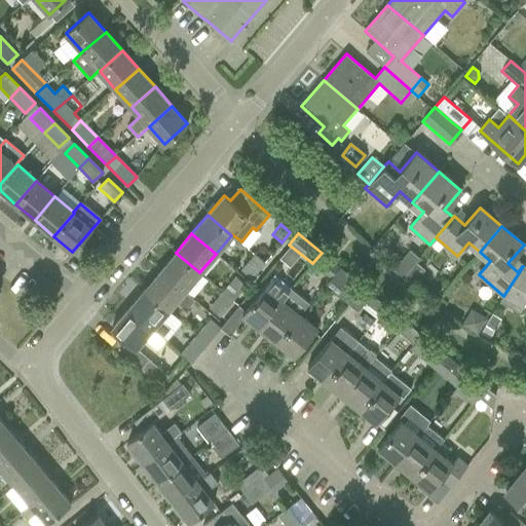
[(402,277),(419,258),(410,250),(392,269),(402,277)]
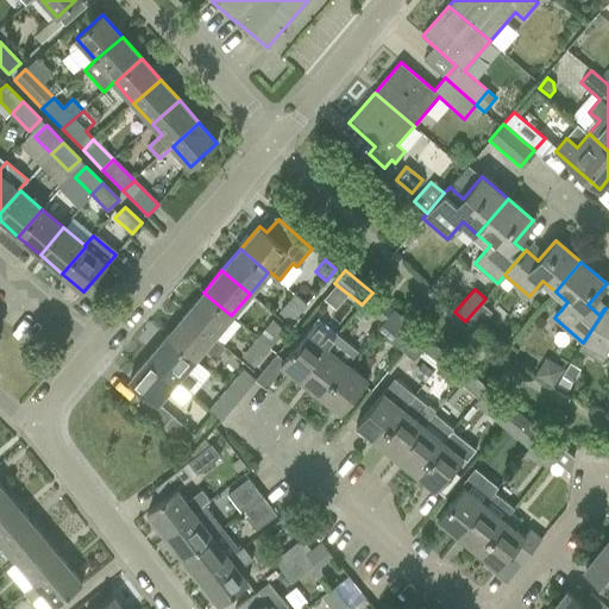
[(203,293),(186,314),(213,337),(231,315),(203,293)]
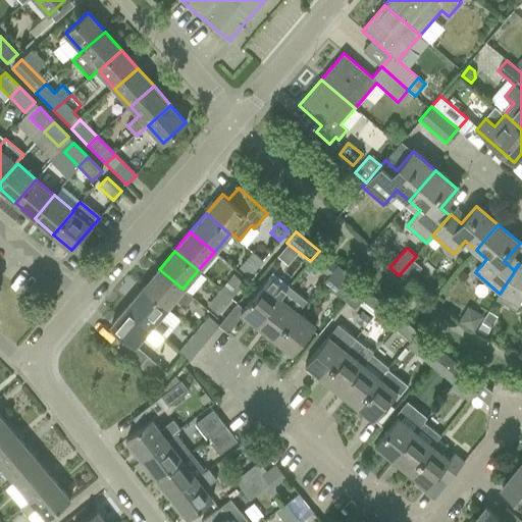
[(319,251),(310,261),(327,276),(336,265),(319,251)]
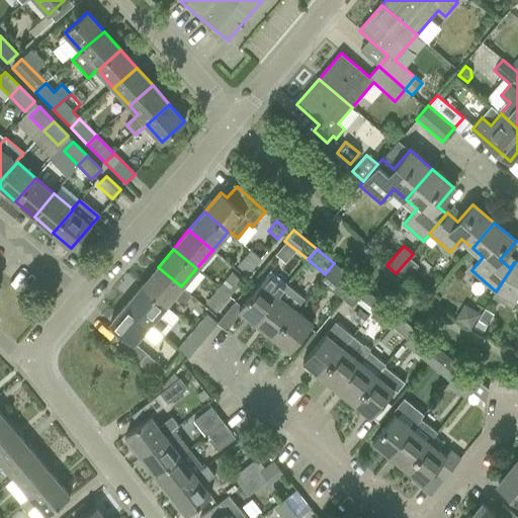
[(247,275),(261,259),(251,250),(237,266),(247,275)]
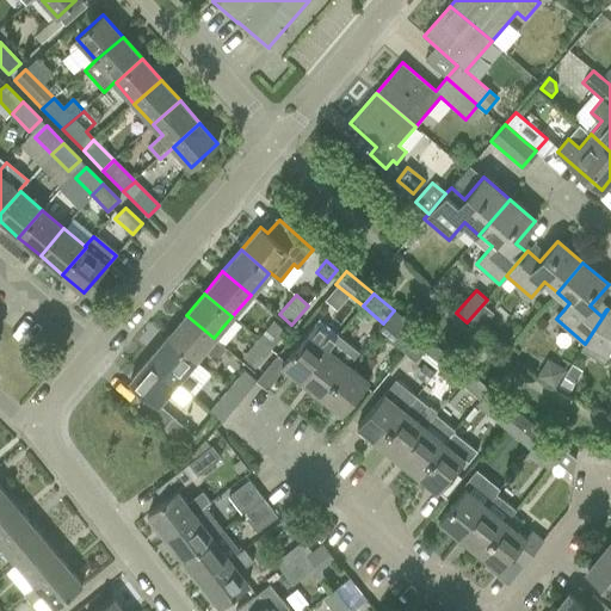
[(610,310),(608,309),(585,344),(586,345),(588,340),(610,352),(610,310)]
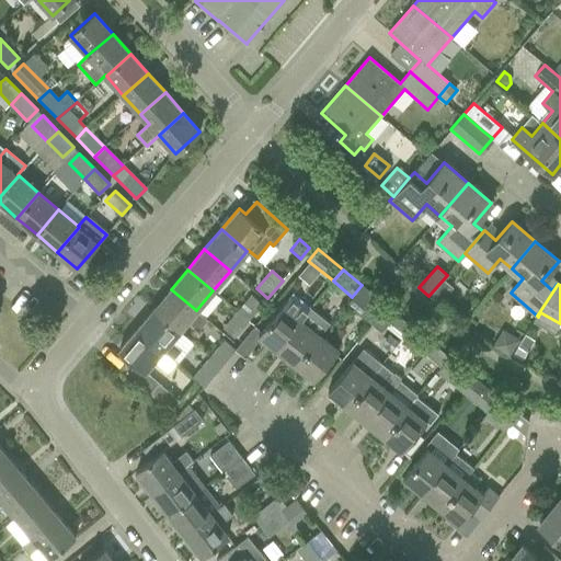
[(196,310),(171,289),(153,309),(179,331),(187,321),(197,330),(207,320),(196,310)]
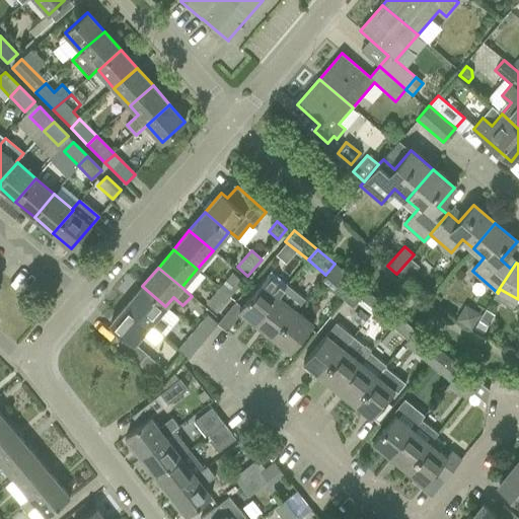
[(241,306),(238,309),(241,311),(256,323),(285,289),(288,285),(271,271),(268,275),(267,274),(261,282),(241,306)]
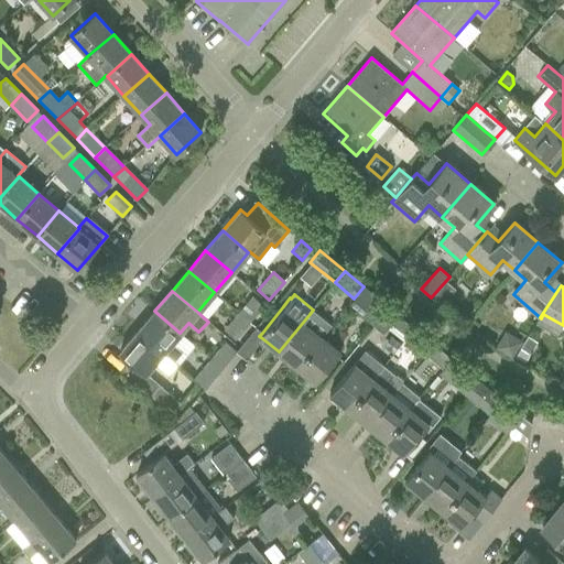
[(238,313),(250,323),(264,306),(252,296),(238,313)]
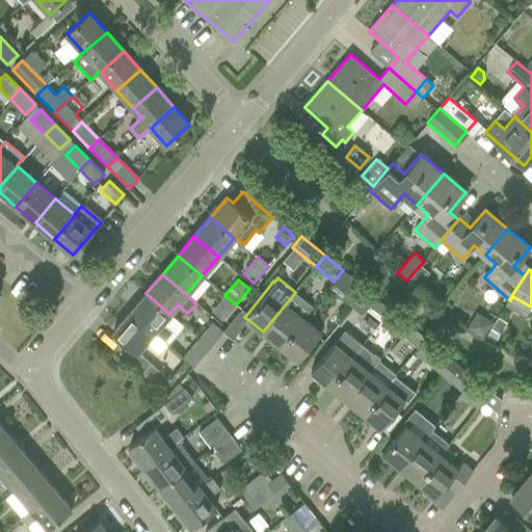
[(356,282),(350,290),(342,300),(351,309),(367,290),(356,282)]
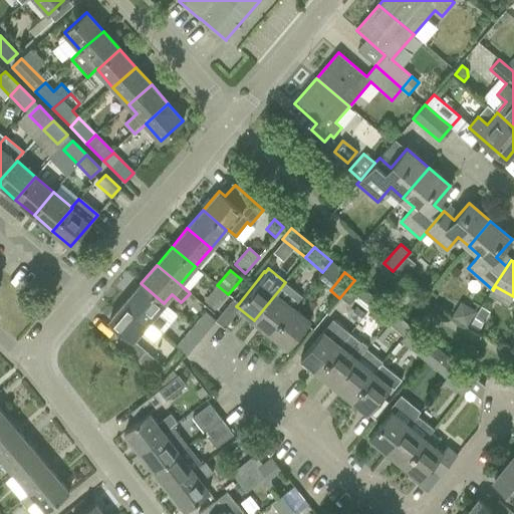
[(376,299),(354,280),(339,298),(348,305),(356,296),(370,307),(376,299)]
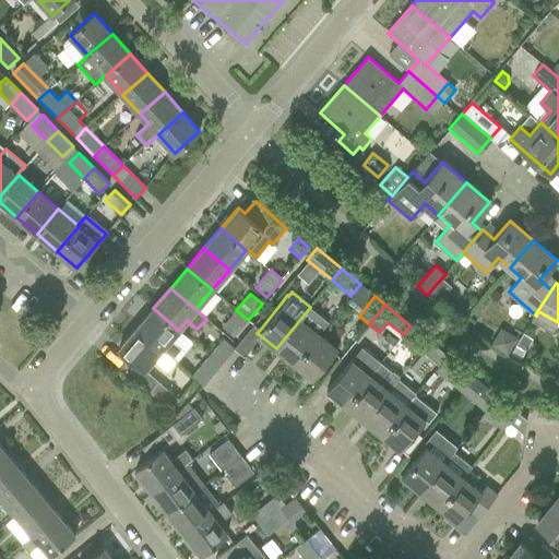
[(310,307),(307,311),(276,348),(295,364),(319,334),(329,322),(310,307)]
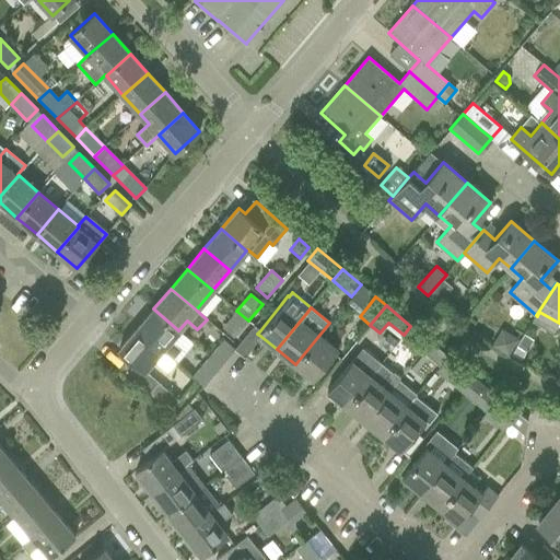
[(153,308),(136,329),(161,350),(172,360),(174,361),(176,363),(194,342),(178,330),(153,308)]
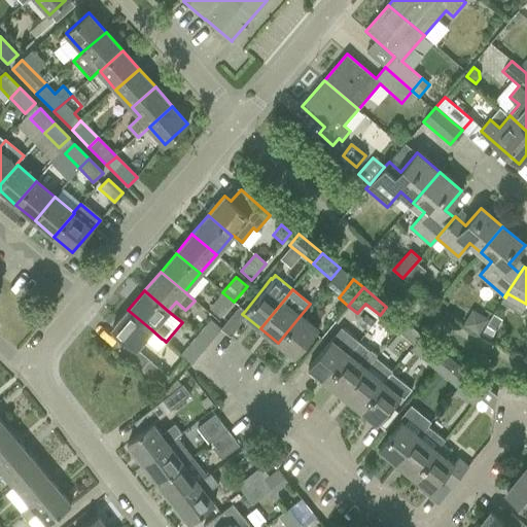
[(234,302),(222,292),(209,308),(220,317),(234,302)]
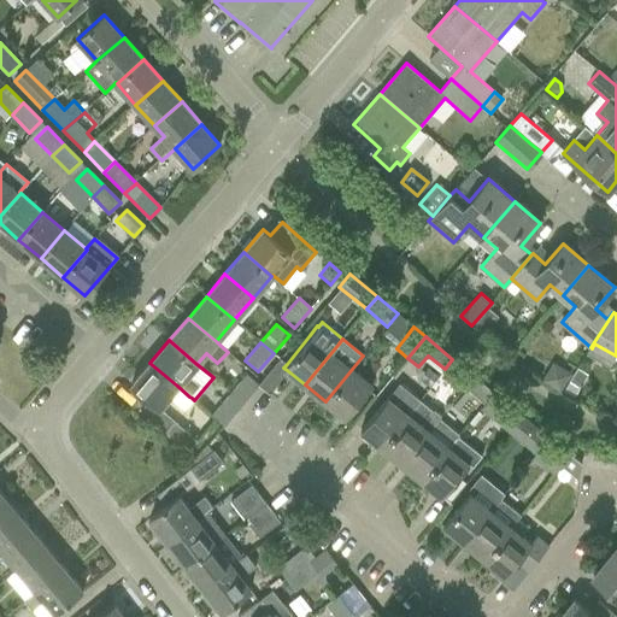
[(445,368),(460,381),(468,371),(452,359),(445,368)]
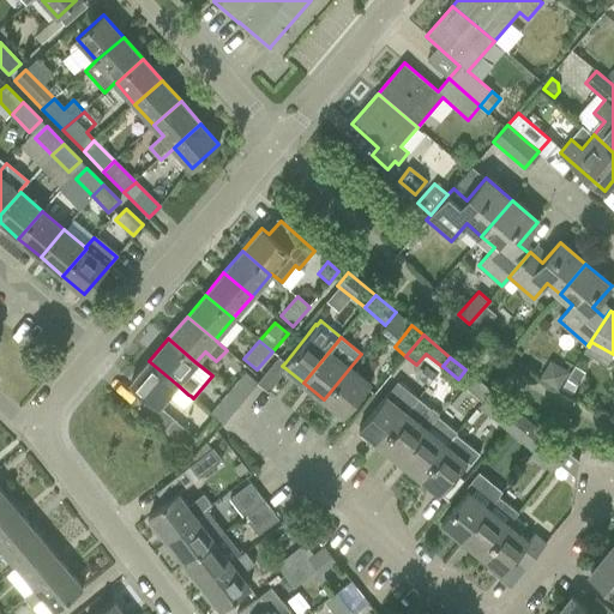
[(176,384),(149,361),(131,383),(158,407),(176,384)]
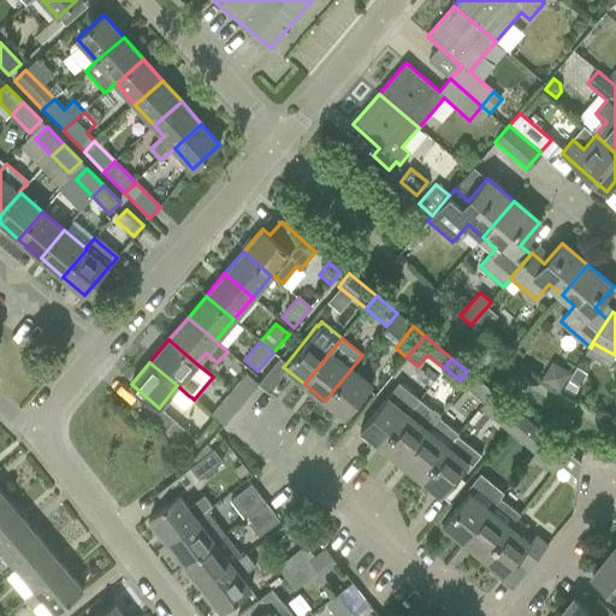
[(576,367),(568,380),(579,386),(587,373),(576,367)]
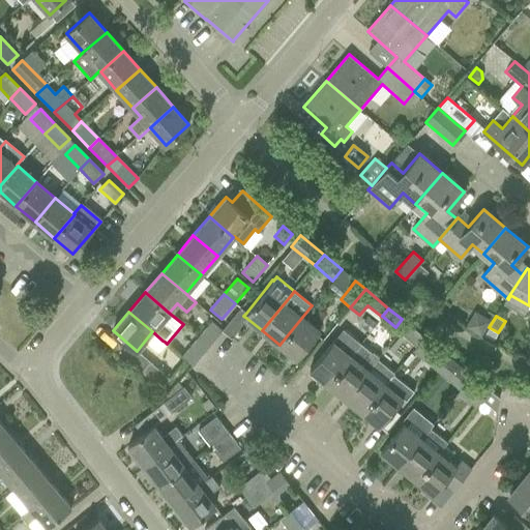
[(302,317),(280,345),(296,359),(319,331),(302,317)]
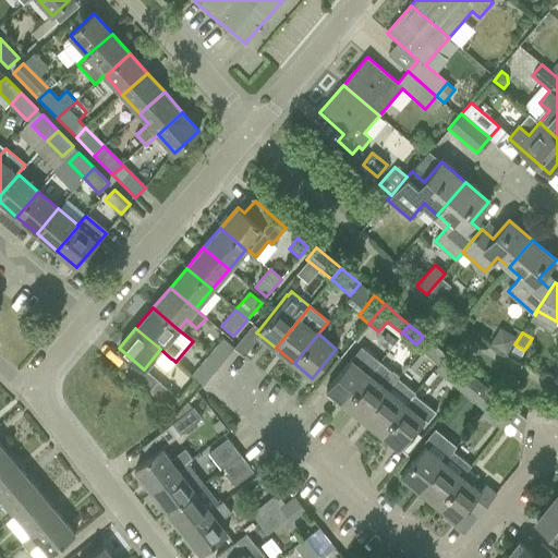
[(233,347),(223,338),(209,355),(219,364),(233,347)]
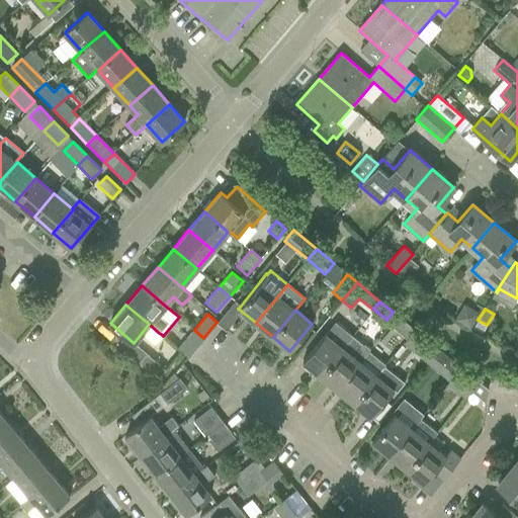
[(410,335),(414,329),(401,319),(394,328),(407,339),(410,335)]
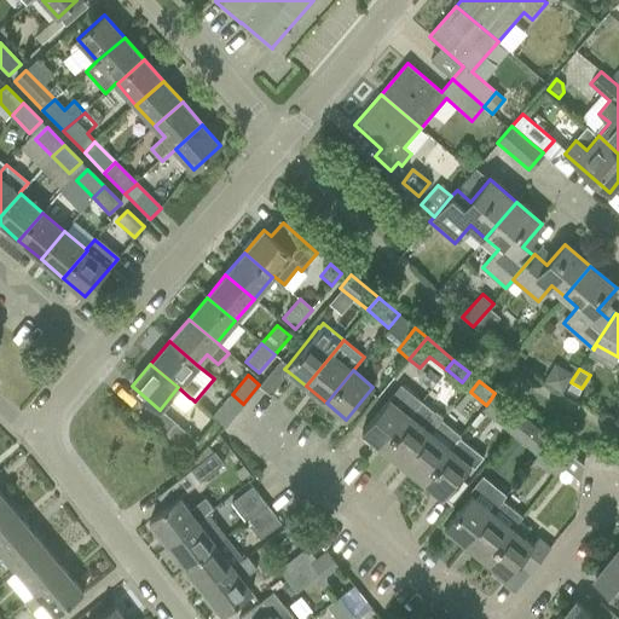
[(400,385),(388,399),(362,432),(382,449),(421,400),(400,385)]
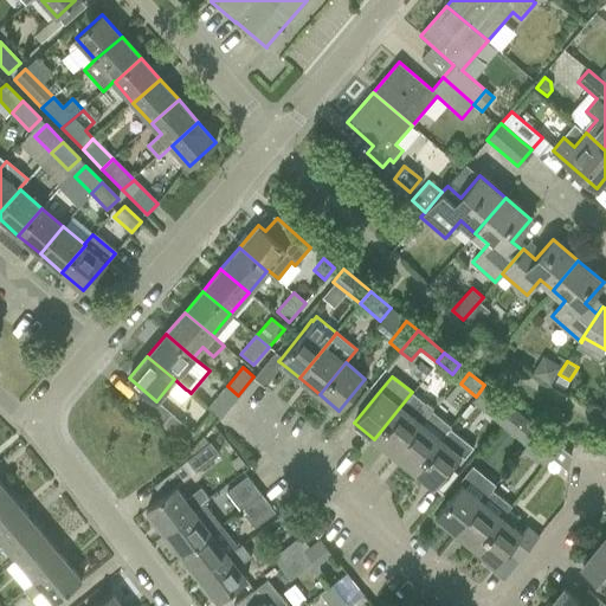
[(479,392),(476,397),(471,401),(488,414),(501,399),(495,393),(484,385),(479,392)]
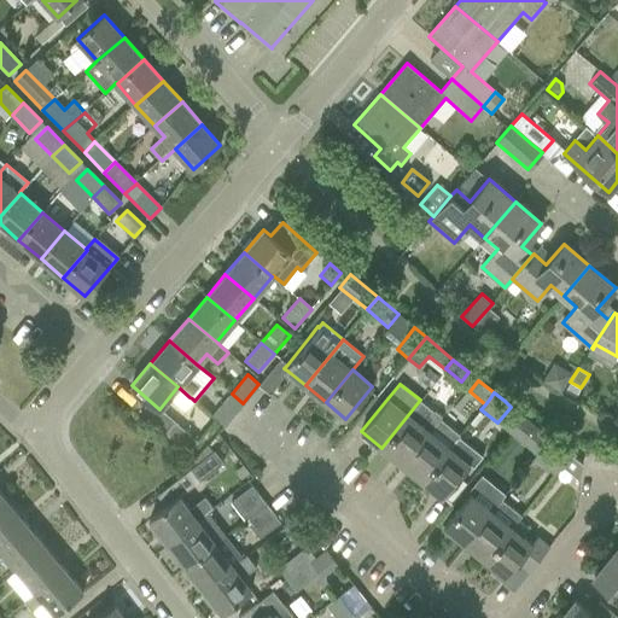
[(243,403),(232,394),(216,410),(228,420),(243,403)]
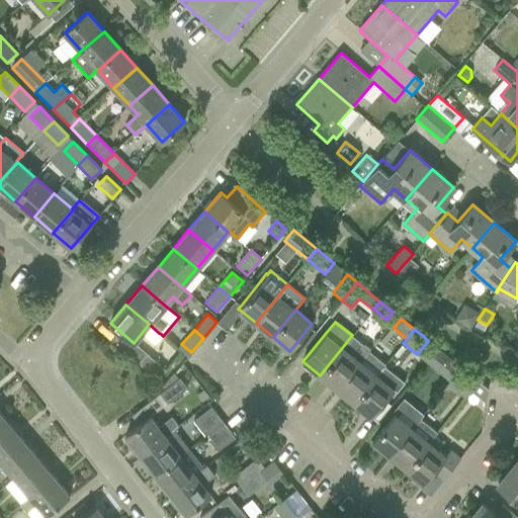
[(352,336),(352,335),(320,375),(337,390),(359,362),(368,351),(351,337),(352,336)]
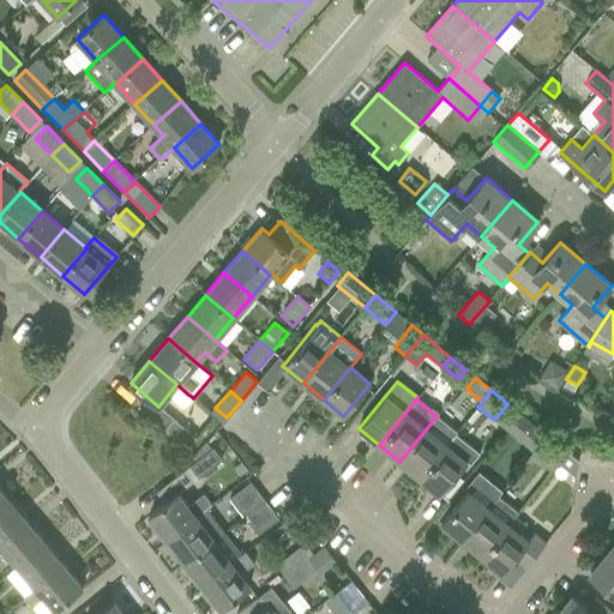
[(517,439),(530,422),(519,413),(506,429),(517,439)]
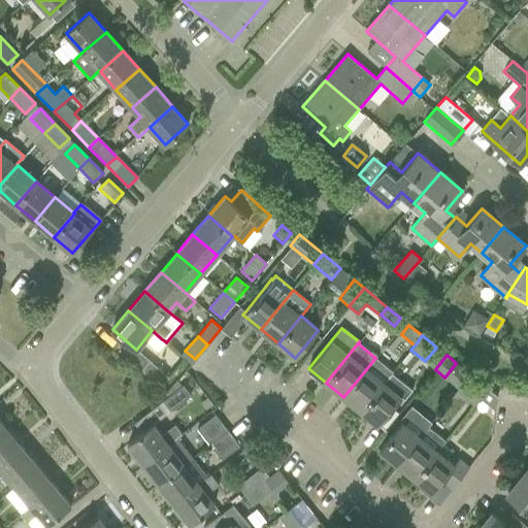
[(375,358),(366,369),(343,397),(361,411),(392,373),(392,372),(393,371),(375,357),(375,358)]
